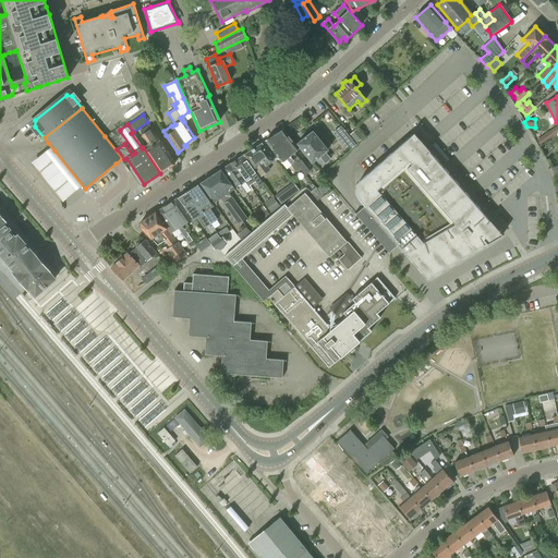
[(557,124),(536,140),(541,146),(555,136),(557,137),(557,124)]
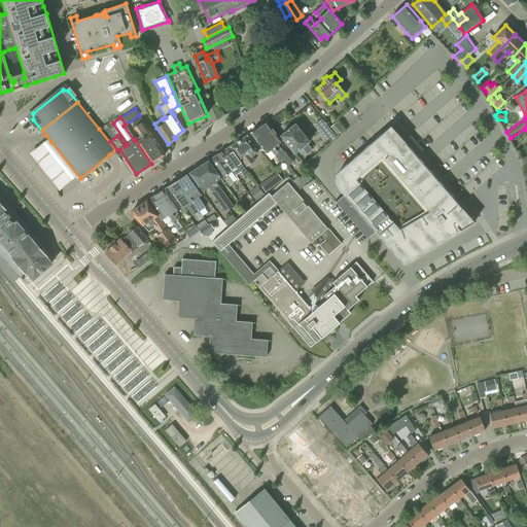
[(322,119),(314,126),(328,143),(336,137),(322,119)]
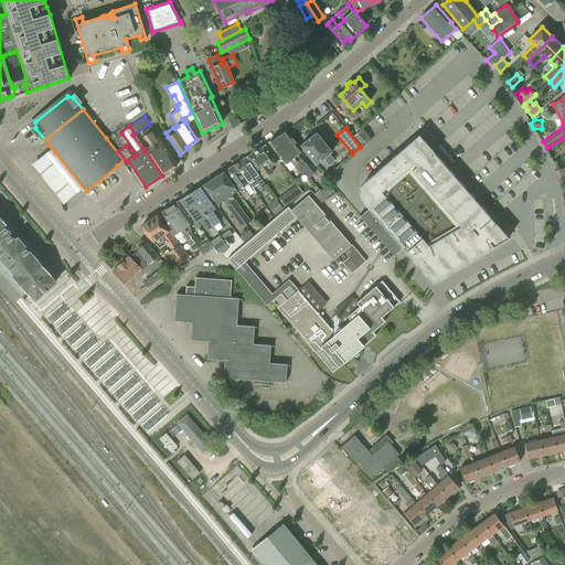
[(144,137),(152,149),(147,152),(163,176),(178,166),(153,130),(144,137)]
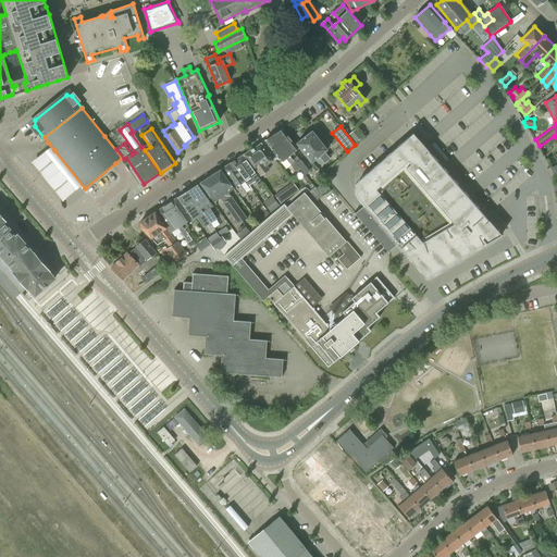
[(356,128),(349,135),(356,143),(363,136),(356,128)]
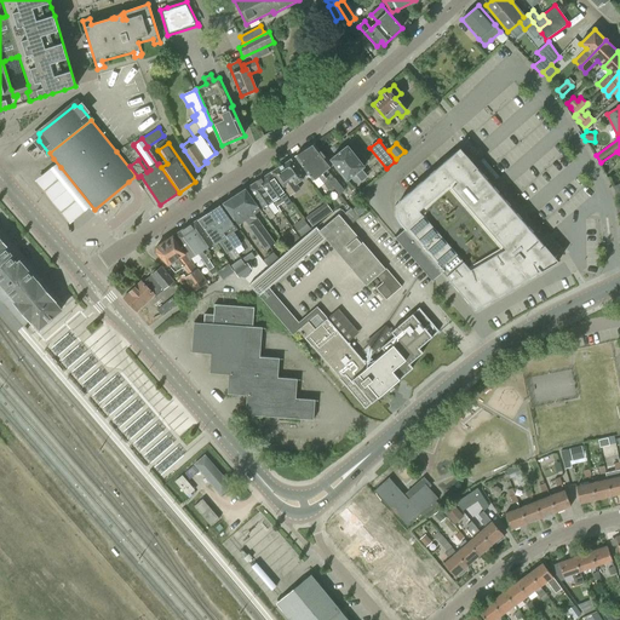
[(305,150),(333,187),(339,194),(344,190),(334,178),(331,174),(336,171),(315,144),(305,150)]
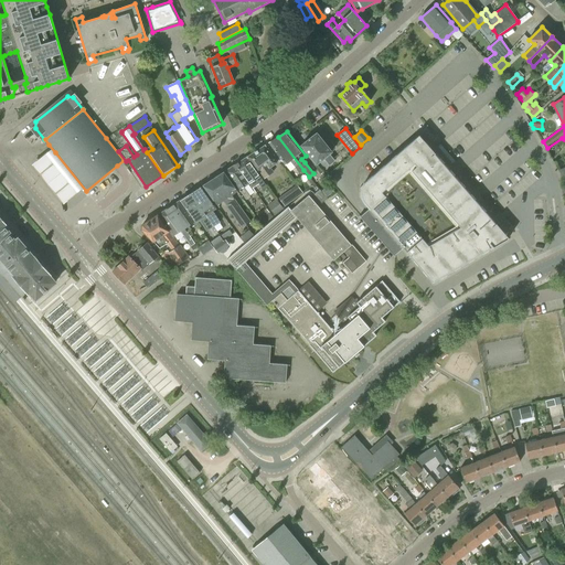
[(324,158),(327,162),(329,166),(331,163),(332,164),(323,171),(328,176),(339,166),(332,158),(329,155),(332,152),(331,151),(333,150),(333,147),(331,144),(328,144),(326,145),(317,134),(301,146),(317,164),(324,158)]
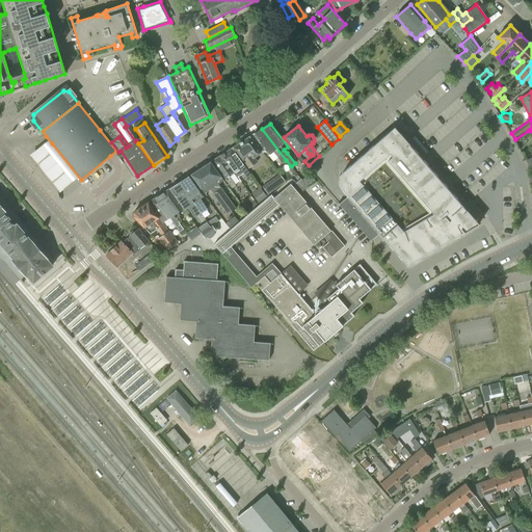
[(478,225),(480,223),(395,126),(345,169),(343,171),(341,176),(340,182),(341,186),(343,190),(348,196),(340,204),(339,203),(338,204),(373,242),(373,241),(380,234),(406,264),(407,267),(478,225)]
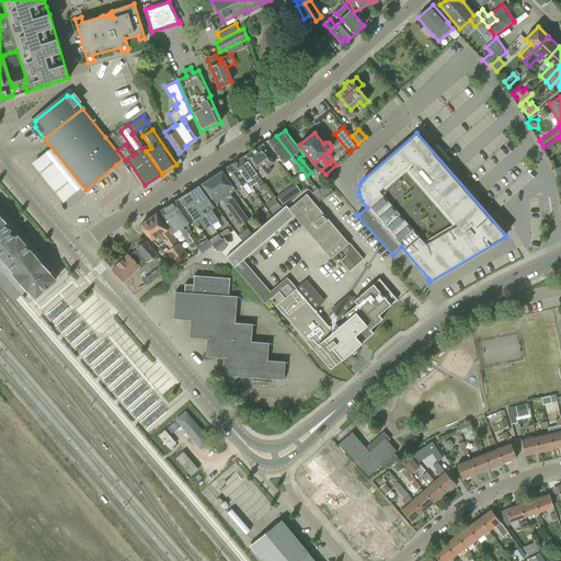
[(298,172),(301,169),(276,136),(267,141),(284,163),(288,160),(298,172)]
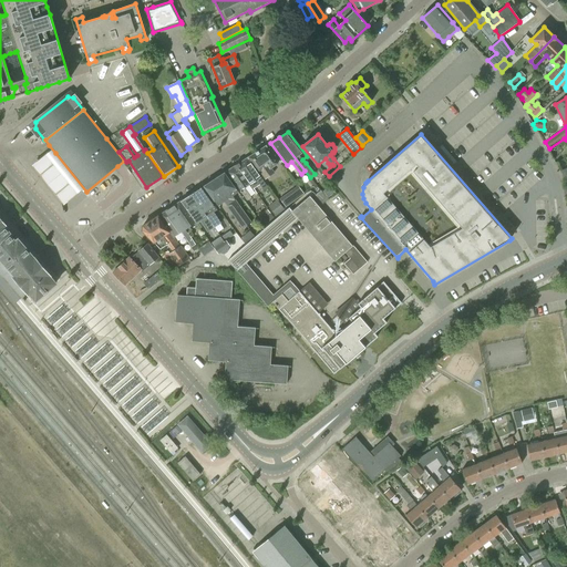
[(260,172),(266,178),(275,173),(270,168),(278,163),(266,146),(247,157),(259,173),(260,172)]
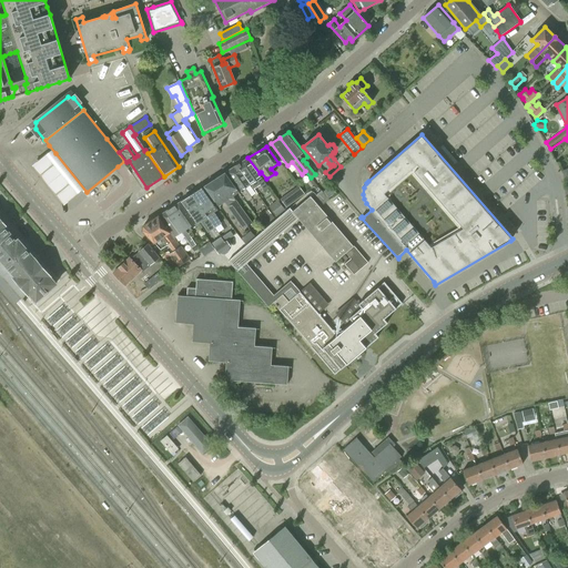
[(87,192),(56,153),(33,170),(64,209),(87,192)]
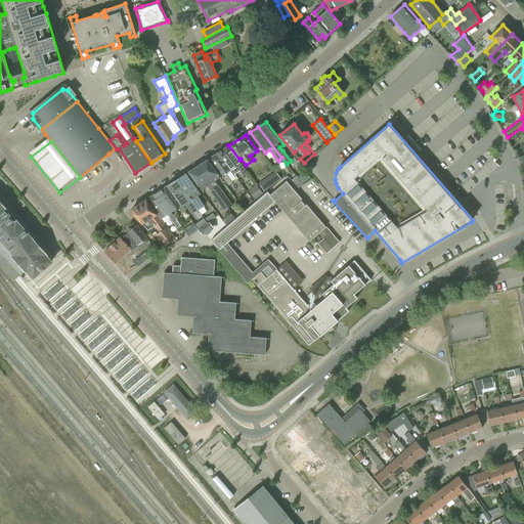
[(228,145),(219,153),(231,170),(234,174),(239,170),(244,176),(248,173),(241,163),(228,145)]
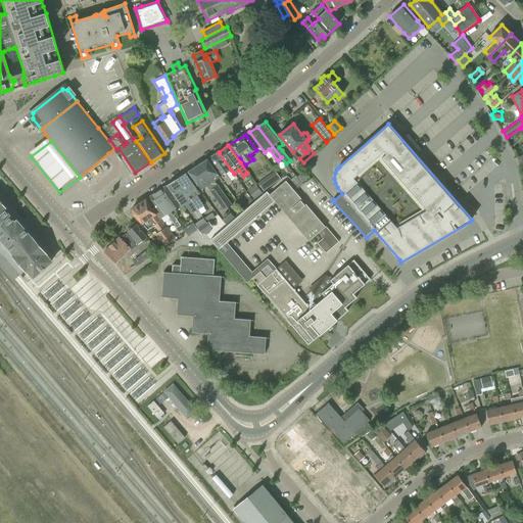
[(231,170),(219,152),(209,158),(222,176),(228,185),(232,182),(226,173),(231,170)]
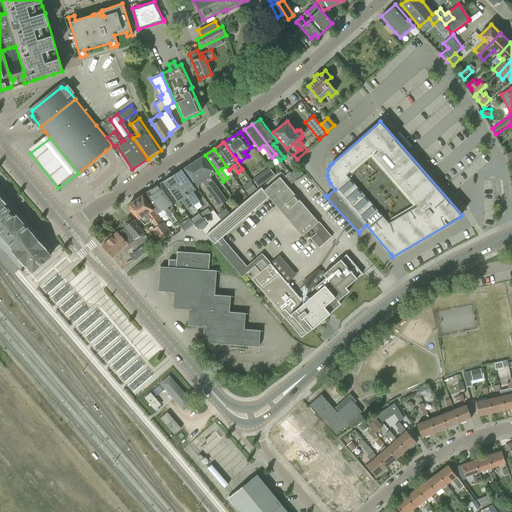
[(202,156),(193,162),(211,187),(215,192),(223,203),(227,201),(210,176),(214,173),(202,156)]
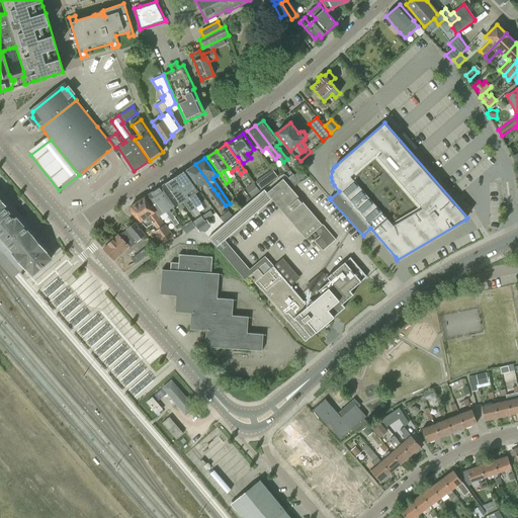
[(213,189),(195,164),(186,170),(198,188),(204,184),(222,208),(226,205),(218,194),(213,189)]
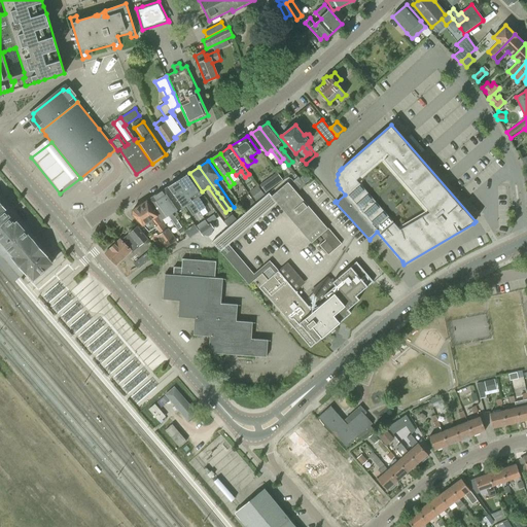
[(282,180),(277,173),(260,184),(266,192),(282,180)]
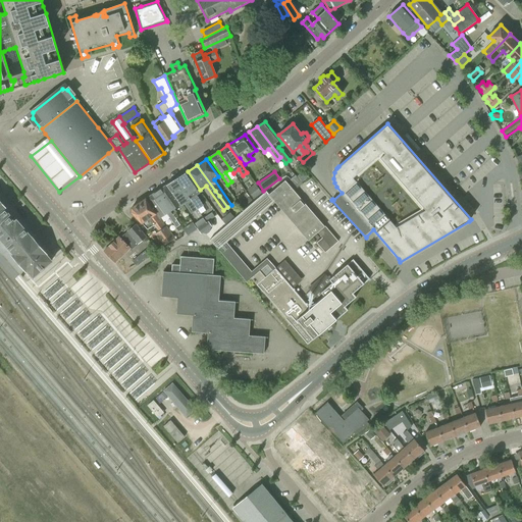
[(186,172),(176,178),(197,209),(203,205),(197,195),(200,193),(186,172)]
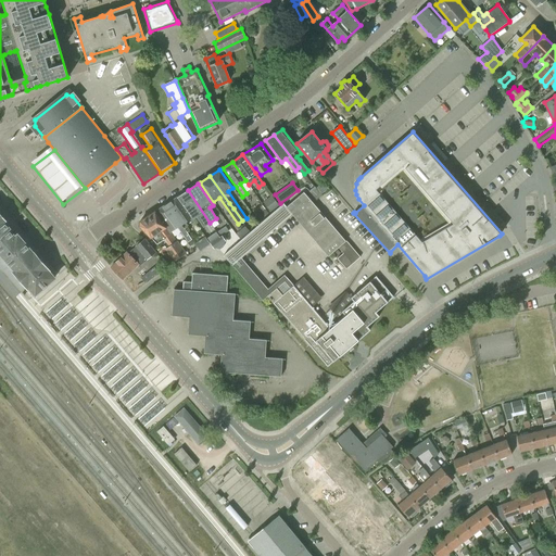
[(315,187),(310,191),(316,200),(321,194),(315,187)]
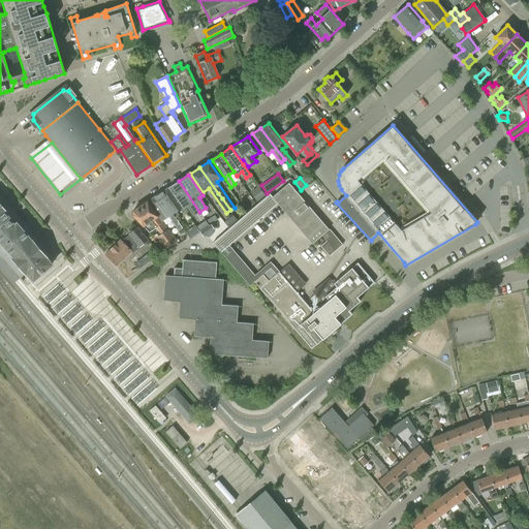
[(199,212),(179,181),(169,187),(184,208),(187,206),(193,216),(199,212)]
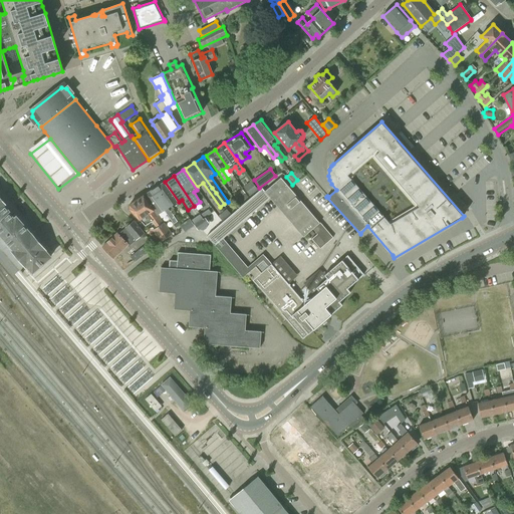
[(347,255),(324,275),(326,278),(315,287),(318,291),(313,295),(304,303),(288,284),(271,264),(262,254),(247,266),(223,238),(269,198),(303,237),(307,234),(312,229),(317,234),(311,239),(320,249),(332,238),(290,189),(281,178),(264,192),(262,189),(207,236),(215,245),(243,278),(248,274),(302,338),(342,304),(339,301),(350,292),(347,288),(363,274),(347,255)]
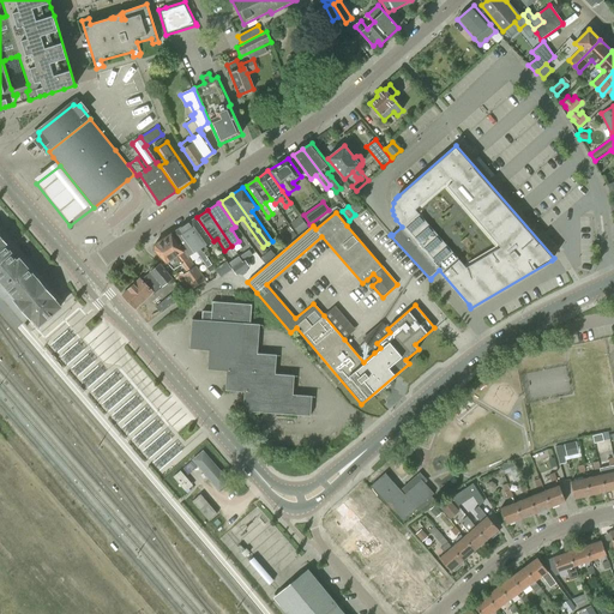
[(196,218),(185,226),(204,252),(208,250),(205,245),(211,241),(196,218)]
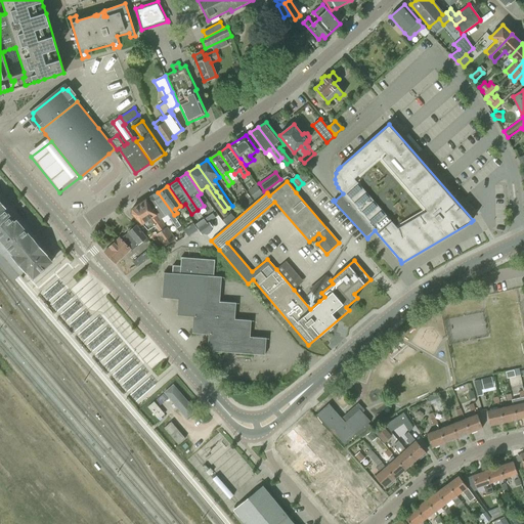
[(174,215),(158,192),(148,199),(162,218),(167,214),(177,228),(180,225),(174,215)]
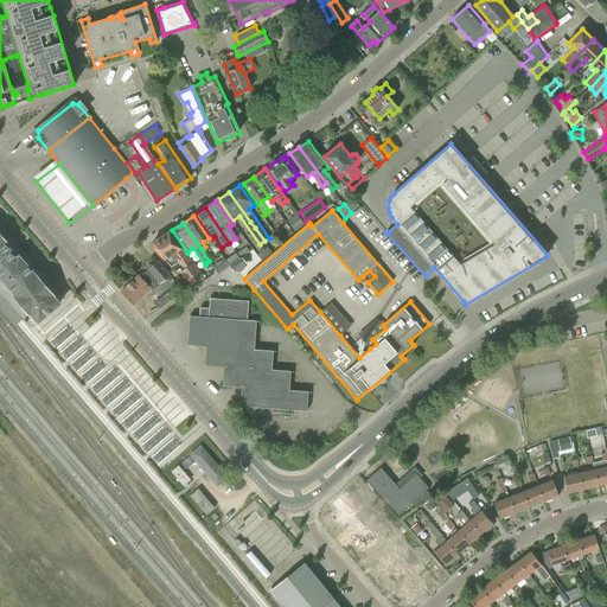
[(286,223),(276,230),(283,241),(293,234),(286,223)]
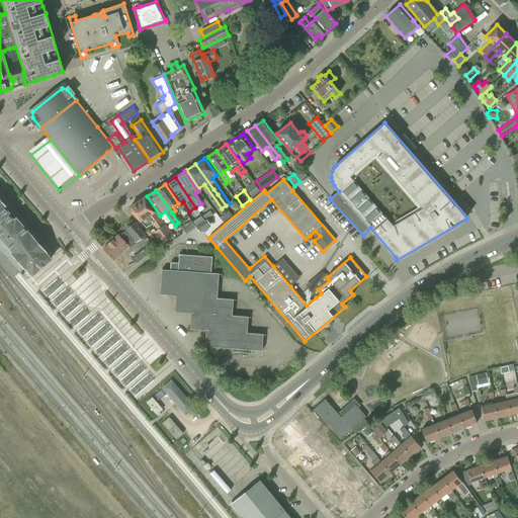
[(145,197),(131,207),(131,210),(141,222),(147,228),(153,223),(158,230),(153,233),(162,245),(174,237),(165,225),(155,211),(145,197)]
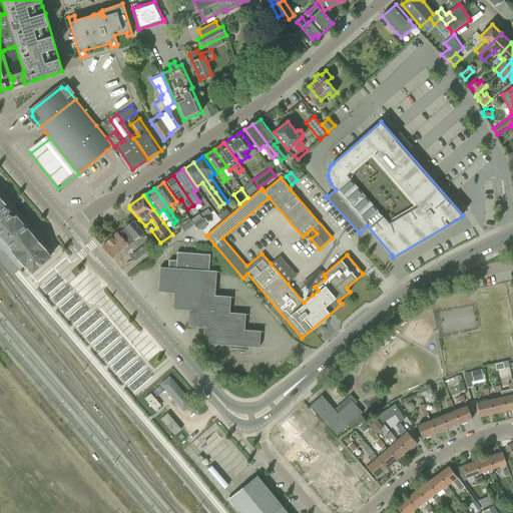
[(0,234),(12,249),(12,250),(24,265),(31,273),(50,257),(16,216),(14,218),(7,211),(8,210),(3,204),(3,203),(0,199),(0,234)]
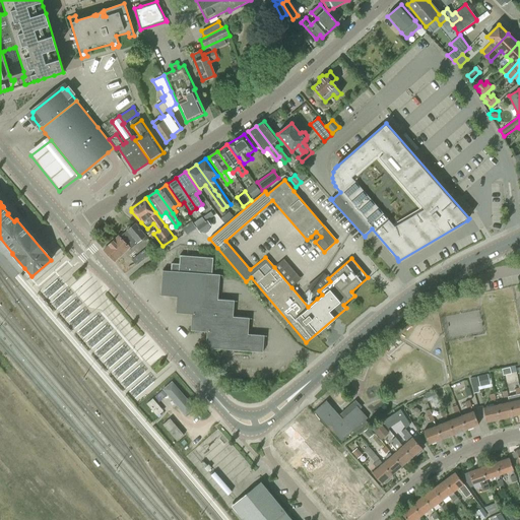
[(222,217),(224,220),(235,215),(232,211),(222,217)]
